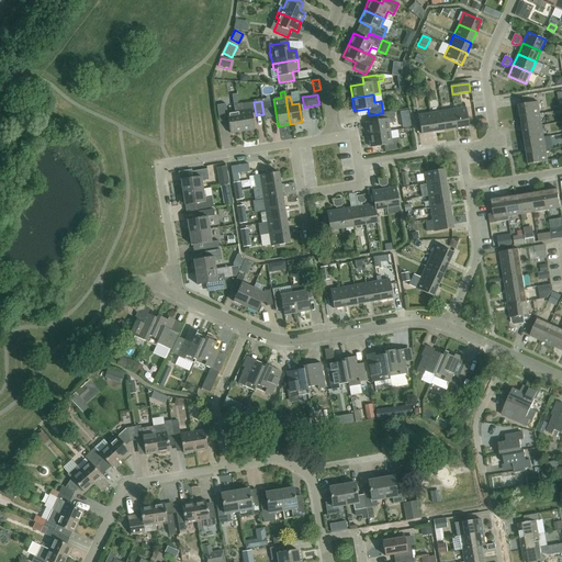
[(520,117),(539,114),(538,102),(518,105),(520,117)]
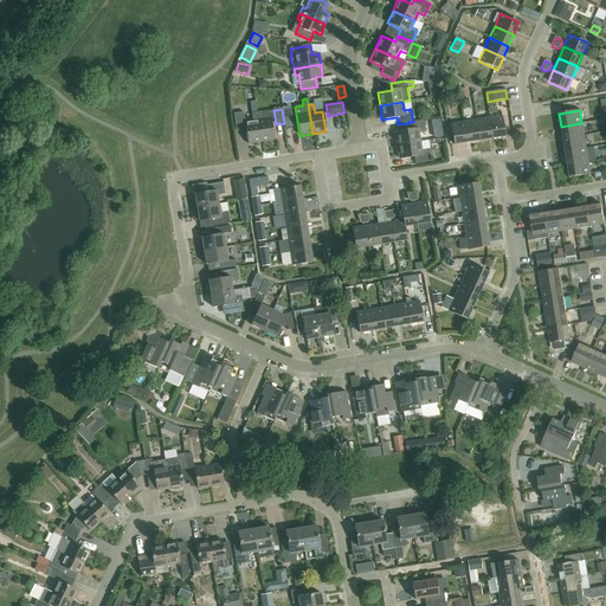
[(256,113),(260,142),(274,140),(270,118),(263,120),(260,111),(256,113)]
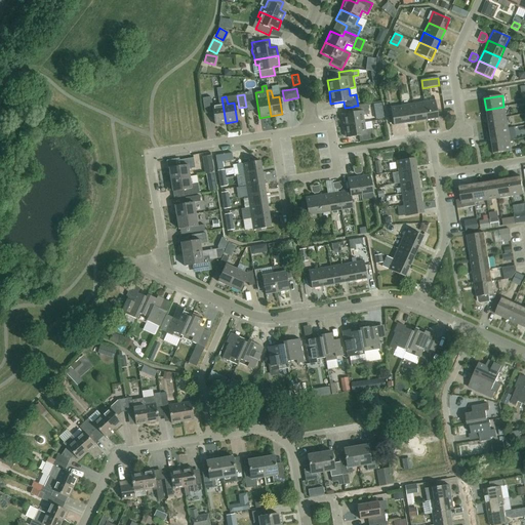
[(214,125),(226,123),(221,97),(217,98),(218,106),(212,107),(210,97),(202,98),(204,111),(212,110),(214,125)]
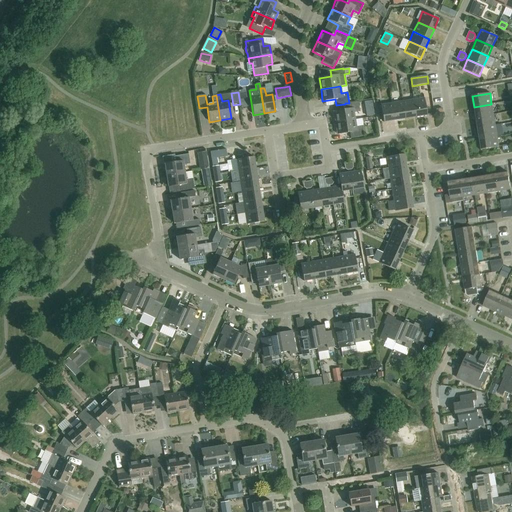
[(424,98),(413,100),(415,117),(427,115),(424,98)]
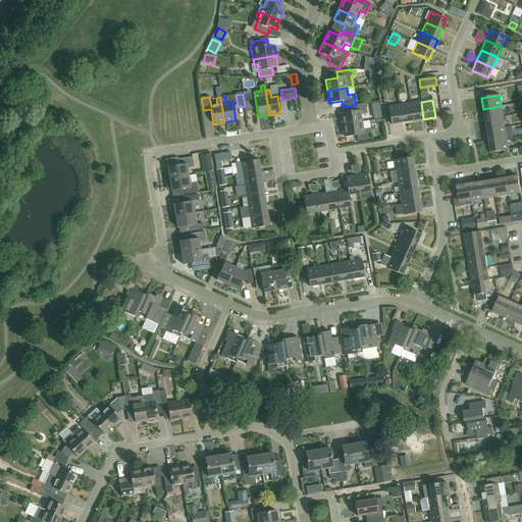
[(252,101),(244,102),(246,110),(253,108),(252,101)]
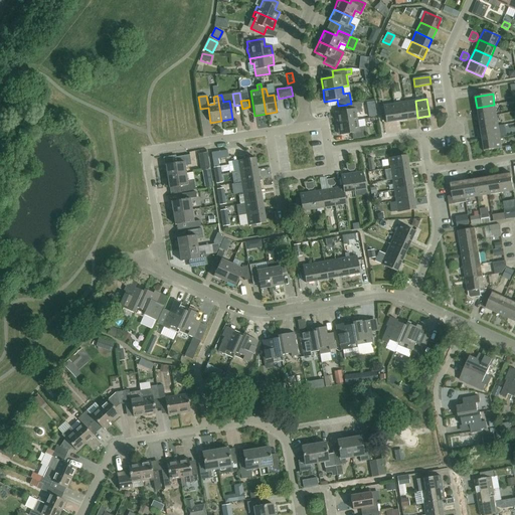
[(415,101),(404,103),(407,120),(417,118),(415,101)]
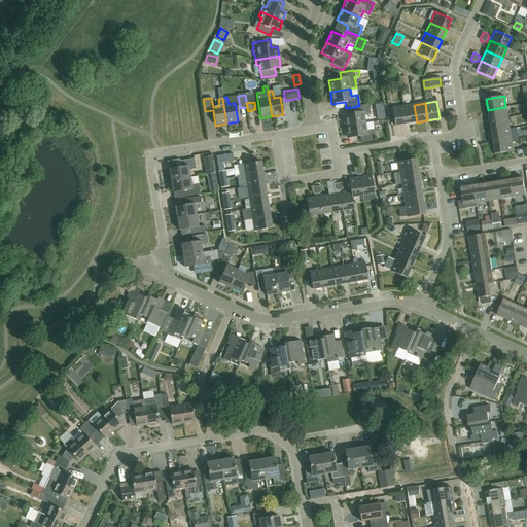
[(369,104),(359,106),(355,106),(355,107),(356,112),(343,114),(345,127),(365,124),(364,116),(370,115),(369,104)]
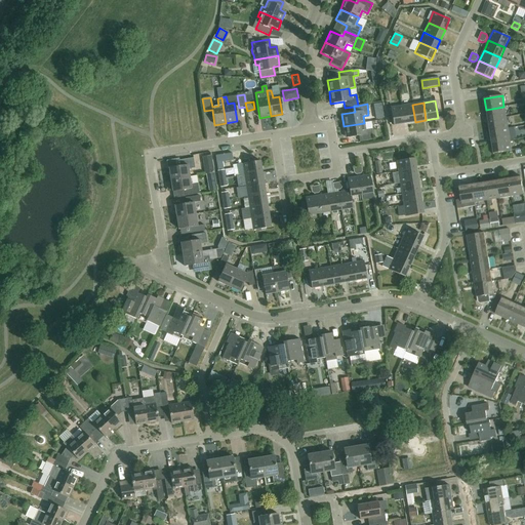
[(415,122),(412,105),(401,106),(404,123),(415,122)]
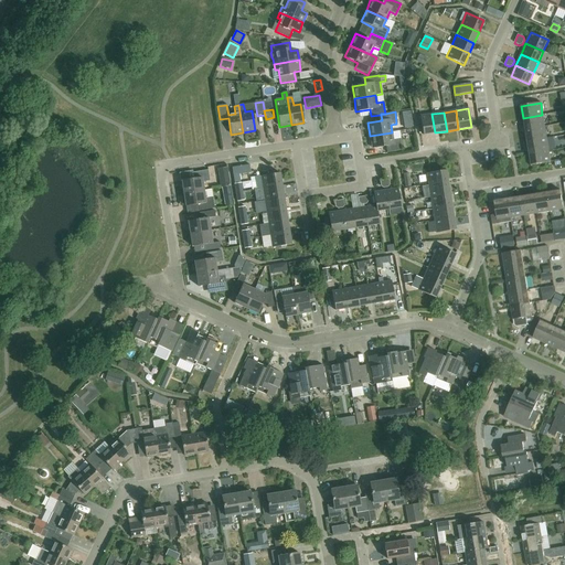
[(435,132),(432,114),(419,116),(423,135),(435,132)]
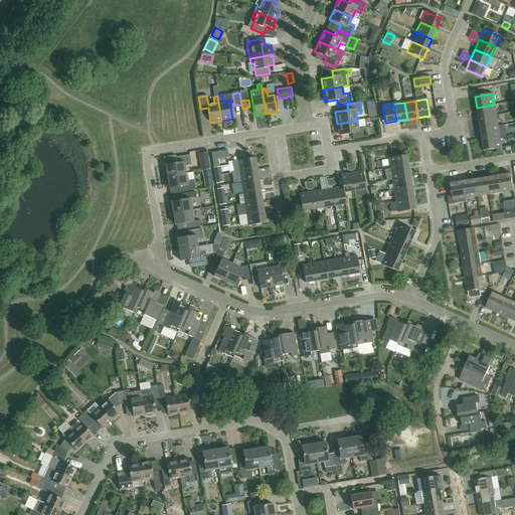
[(496,116),(494,105),(477,108),(479,119),(496,116)]
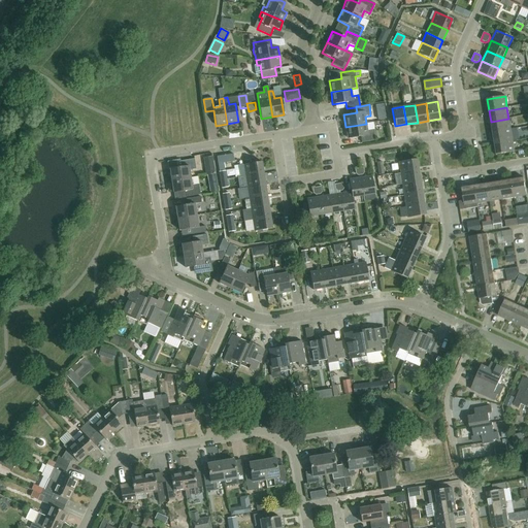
[(493,132),(510,129),(508,119),(491,122),(493,132)]
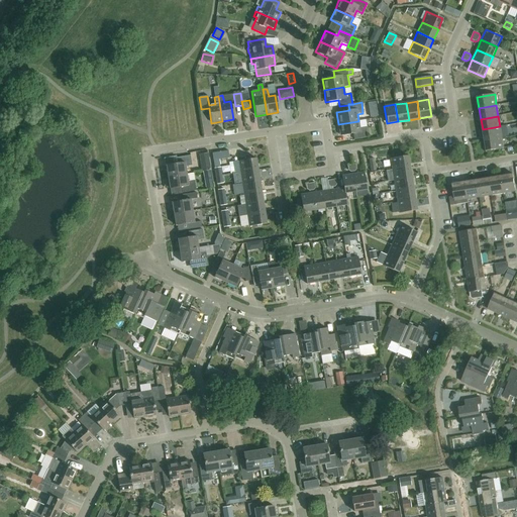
[(358,121),(338,124),(340,136),(352,134),(353,140),(367,137),(366,127),(359,128),(358,121)]
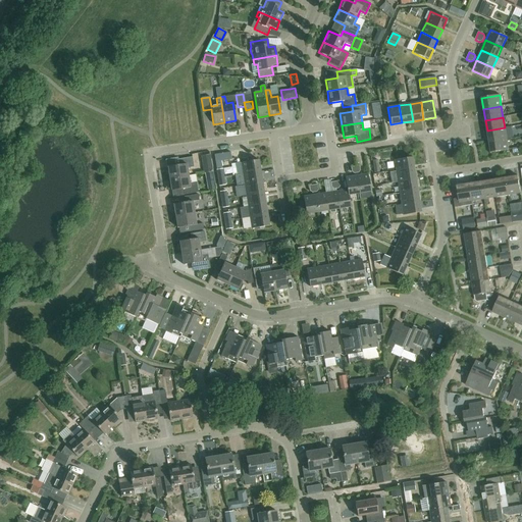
[(400,124),(393,125),(395,137),(401,136),(400,124)]
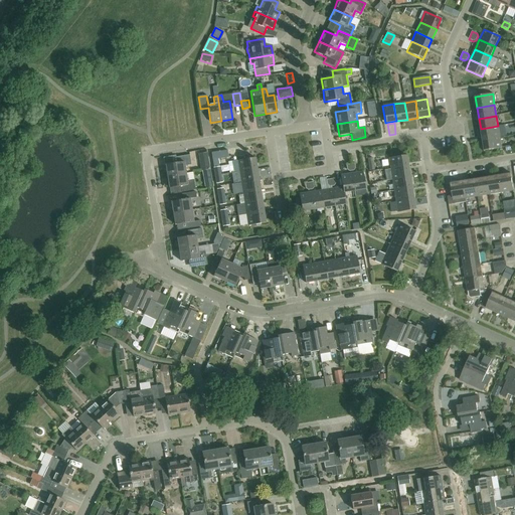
[(500,137),(498,126),(481,129),(482,140),(500,137)]
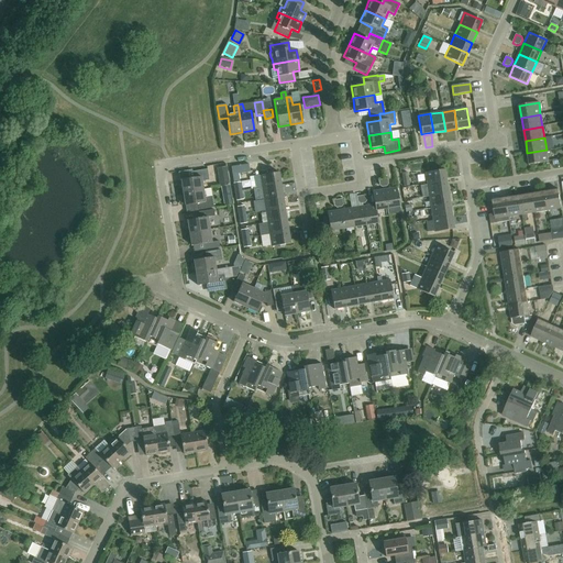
[(547,150),(527,153),(529,165),(548,162),(547,150)]
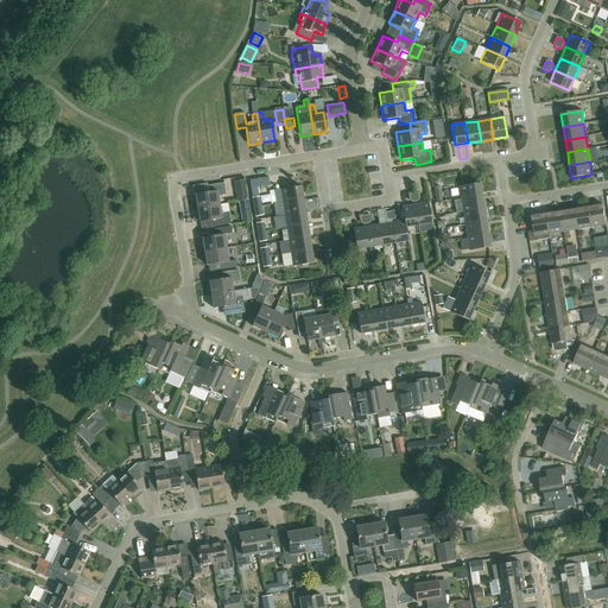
[(248,176),(249,185),(274,181),(273,172),(248,176)]
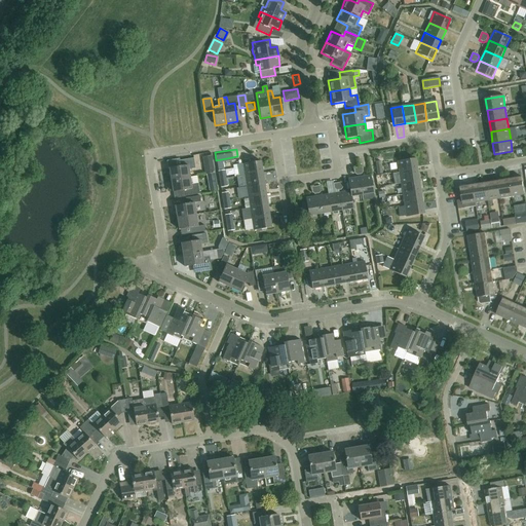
[(212,160),(205,156),(202,160),(208,164),(212,160)]
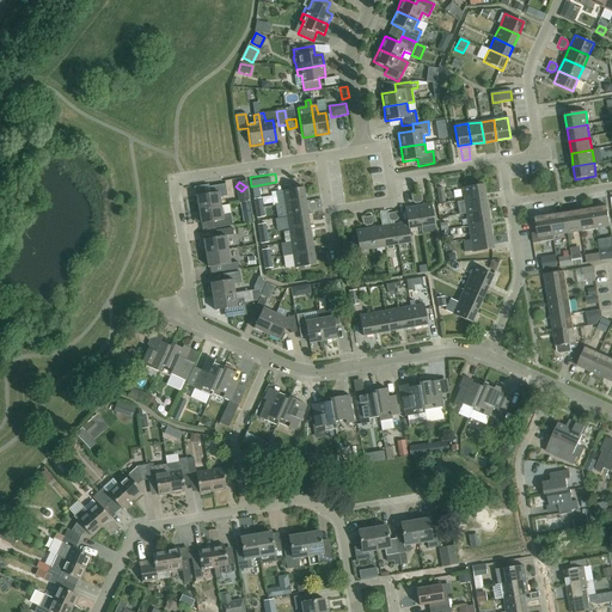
[(220,207),(219,197),(227,196),(225,184),(208,188),(209,194),(196,196),(199,210),(220,207)]
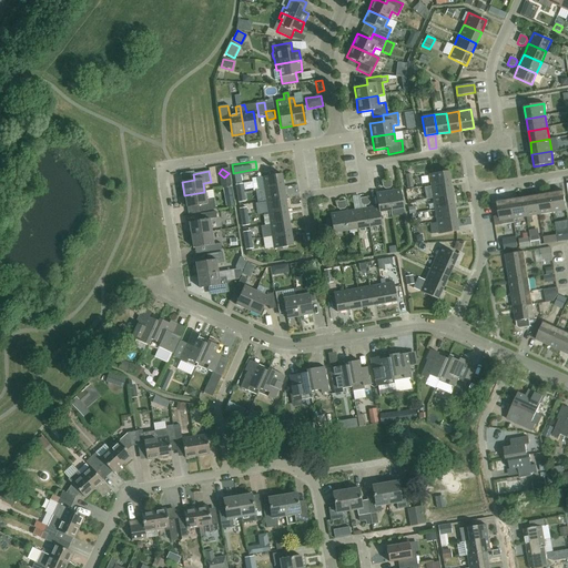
[(428,174),(430,186),(449,183),(448,171),(428,174)]
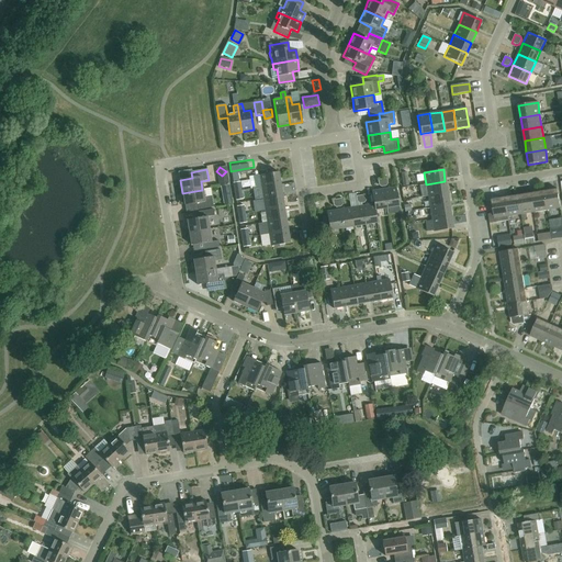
[(259,176),(261,188),(280,184),(278,172),(259,176)]
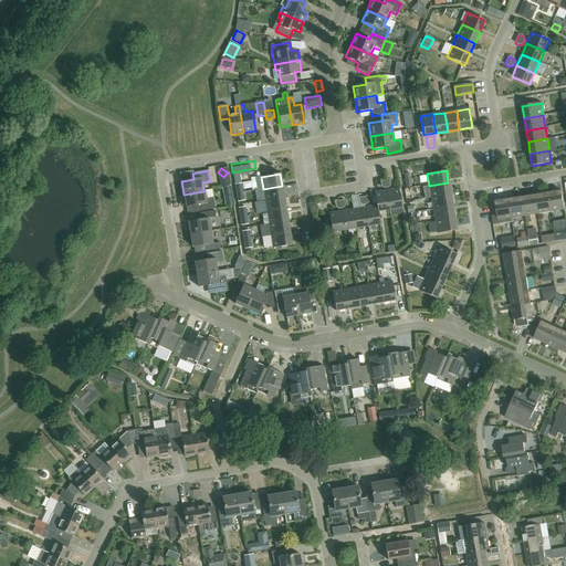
[(450,195),(448,182),(429,186),(431,198),(450,195)]
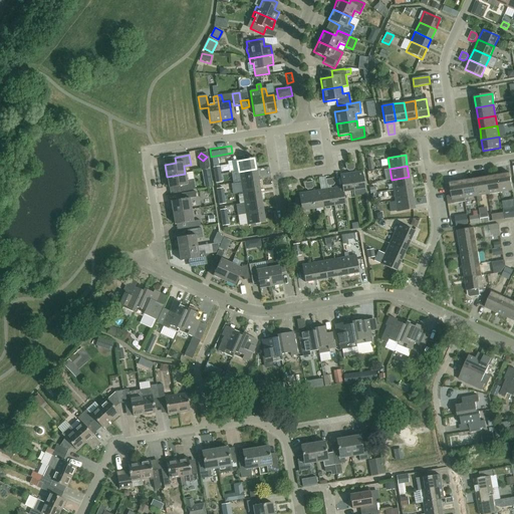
[(239,172),(241,183),(258,180),(256,169),(239,172)]
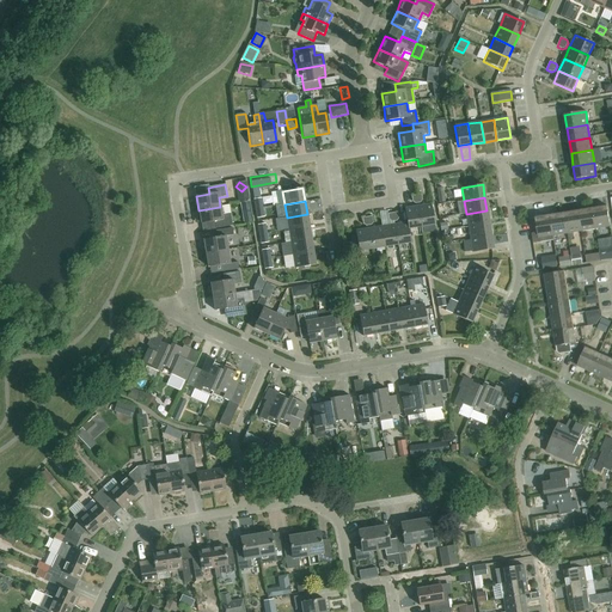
[(244,225),(251,222),(249,204),(240,206),(244,225)]
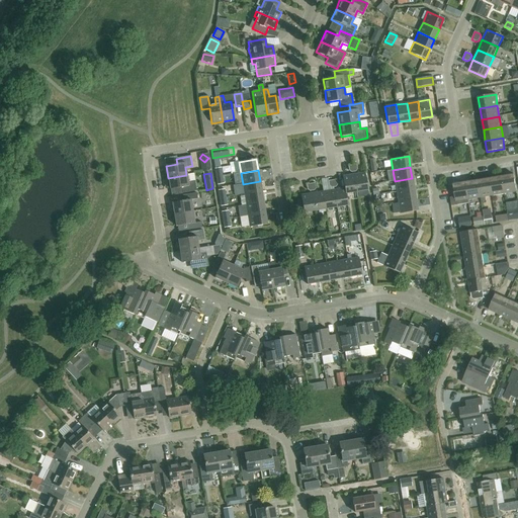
[(364,173),(353,175),(356,192),(367,190),(364,173)]
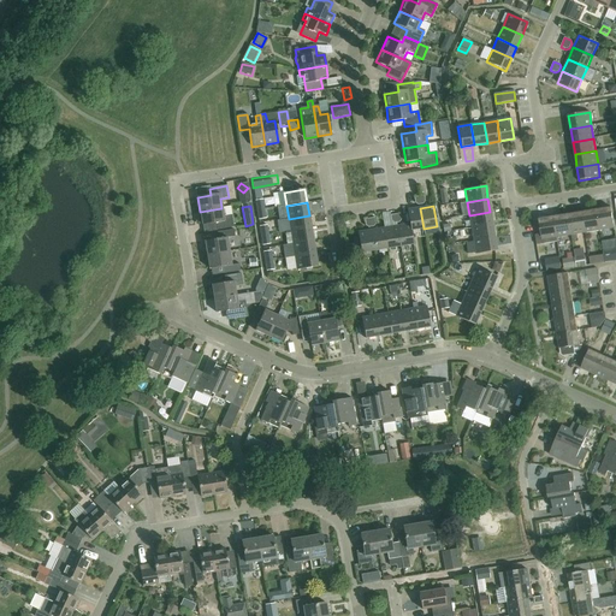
[(231,215),(224,217),(221,208),(200,212),(202,225),(215,223),(217,230),(234,227),(231,215)]
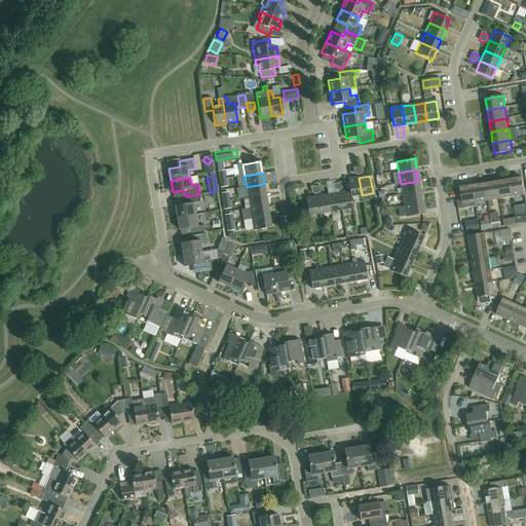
[(351,196),(362,195),(359,178),(347,179),(349,191),(350,191),(351,196)]
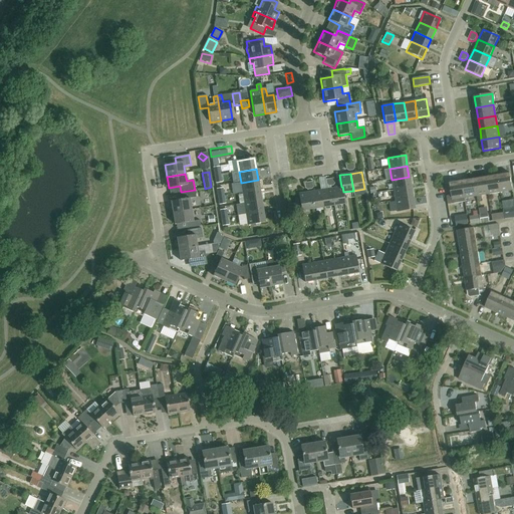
[(509,174),(497,176),(500,193),(512,191),(509,174)]
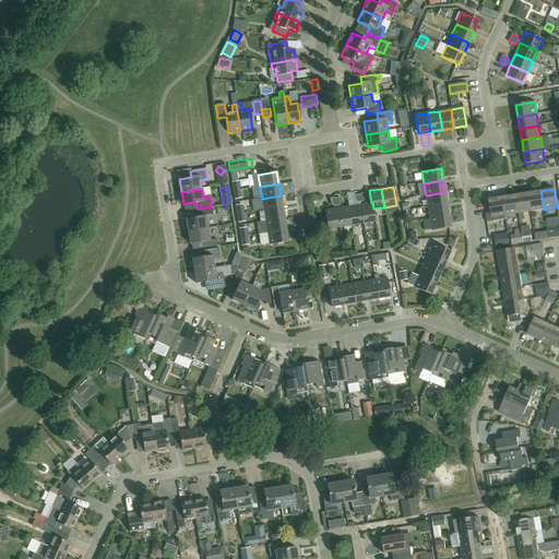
[(544,210),(540,191),(527,193),(531,212),(544,210)]
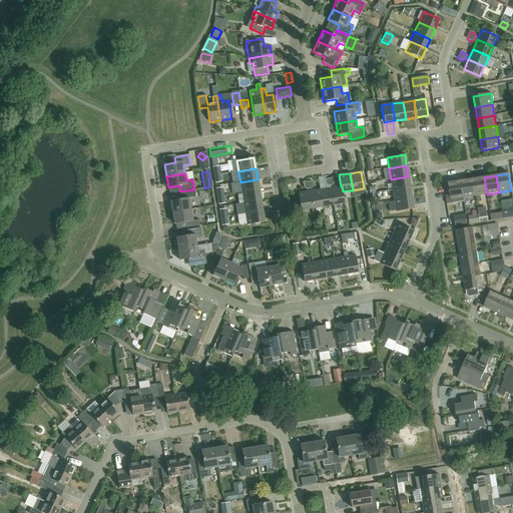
[(393,190),(410,187),(408,176),(391,179),(393,190)]
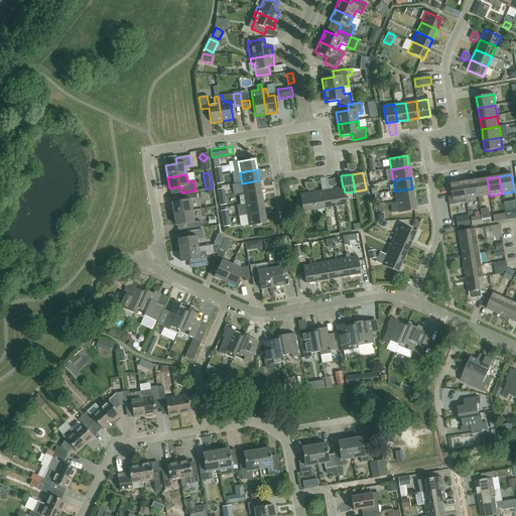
[(487,178),(475,179),(478,198),(480,197),(480,202),(489,201),(488,196),(490,196),(487,178)]
